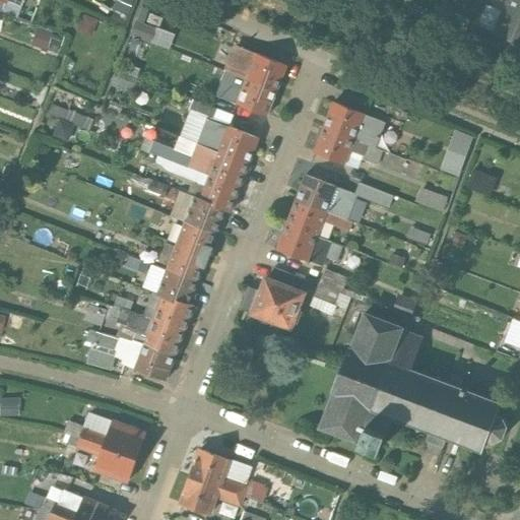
[(0,0),(0,1),(4,3),(5,3),(2,9),(1,12),(15,18),(21,4),(24,3),(26,0),(25,0),(0,0)]
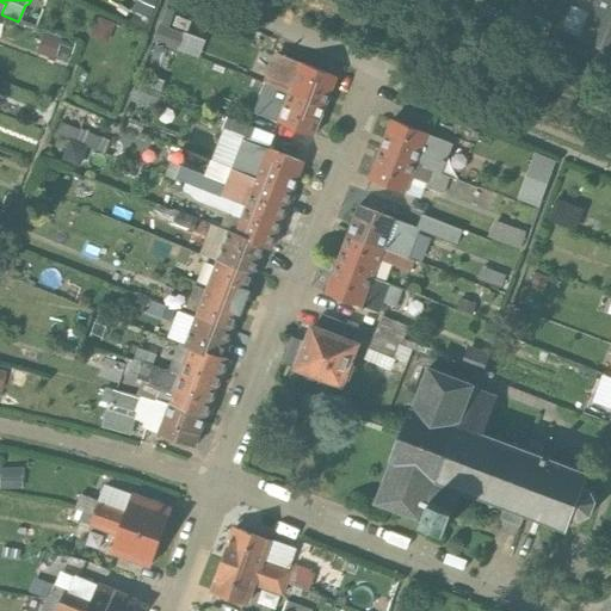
[(135,0),(131,8),(150,16),(158,0),(135,0)]
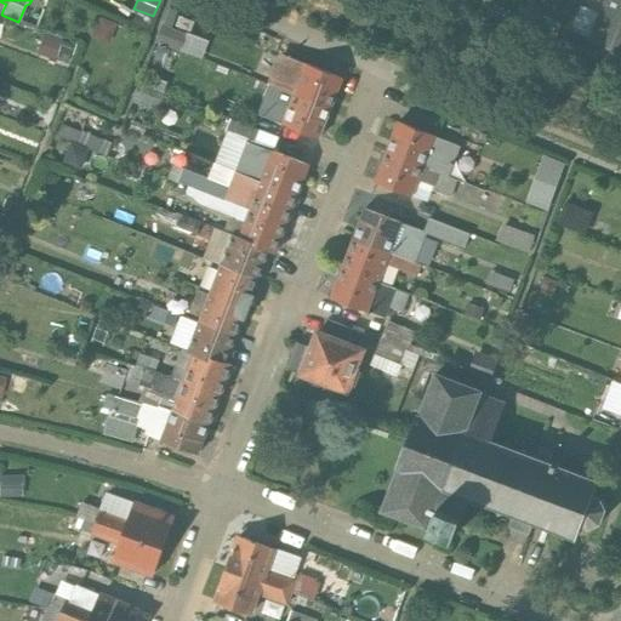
[(620,0),(605,0),(600,13),(620,22),(620,0)]
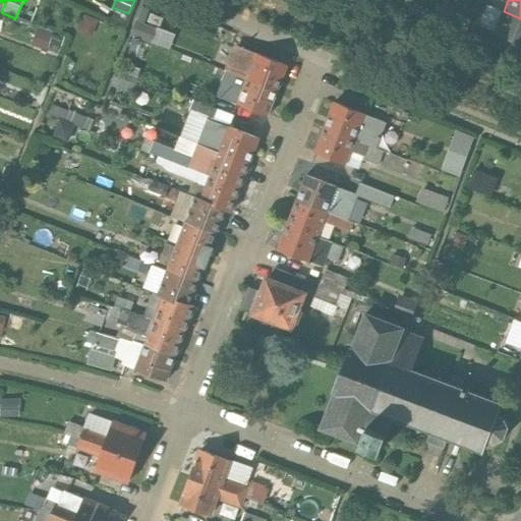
[(520,18),(504,11),(495,34),(509,40),(520,44),(520,18)]
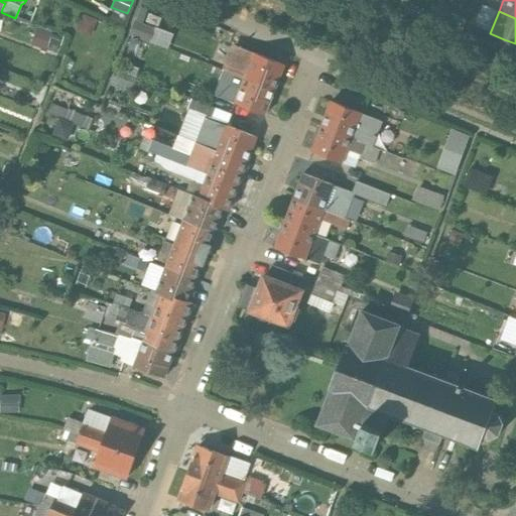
[(161,18),(149,14),(146,22),(158,26),(161,18)]
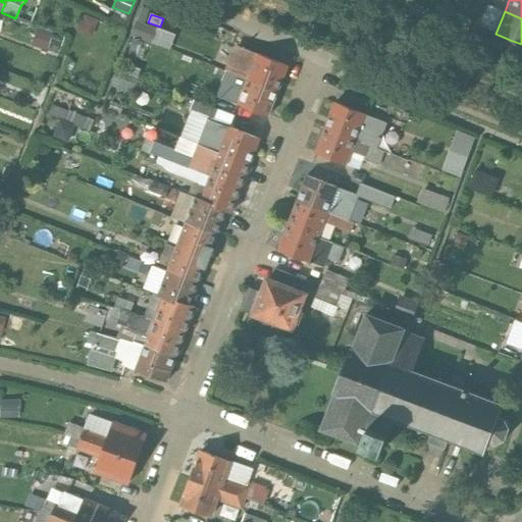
[(496,34),(483,29),(479,40),(505,51),(510,40),(496,34)]
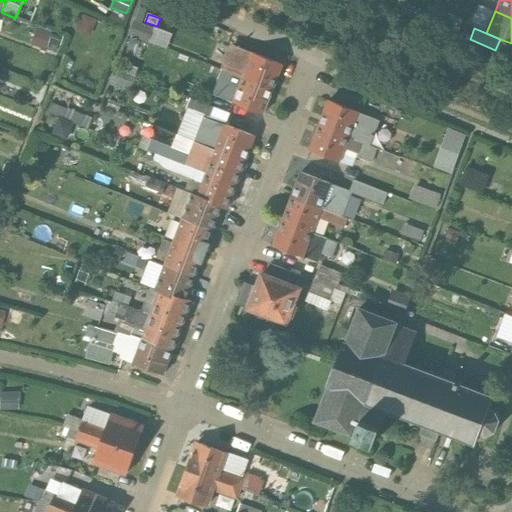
[(55,38),(36,31),(32,42),(51,49),(55,38)]
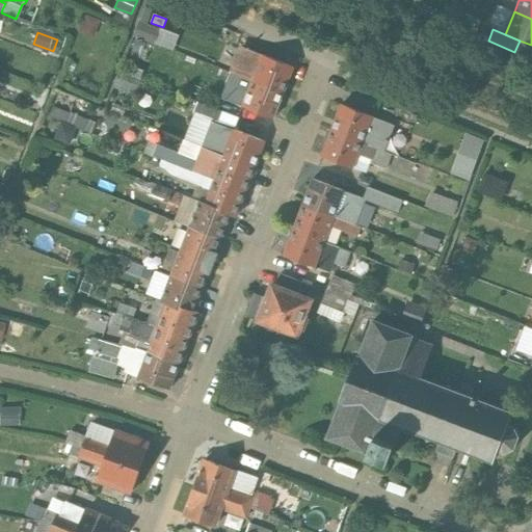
[(262,56),(243,48),(233,73),(253,81),(284,92),(293,68),(262,55),(262,56)]
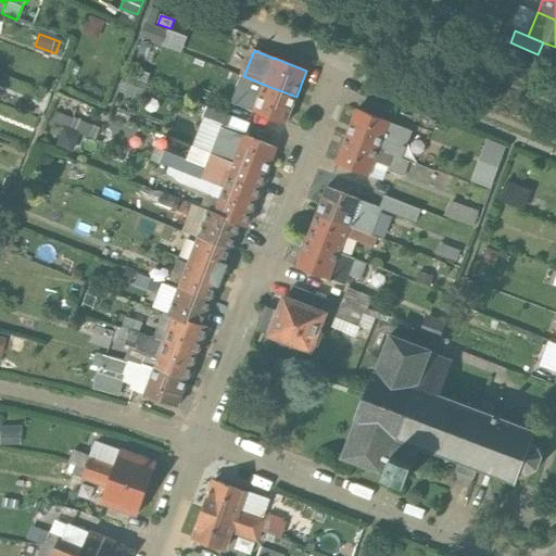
[(251,80),(236,74),(230,89),(245,96),(251,80)]
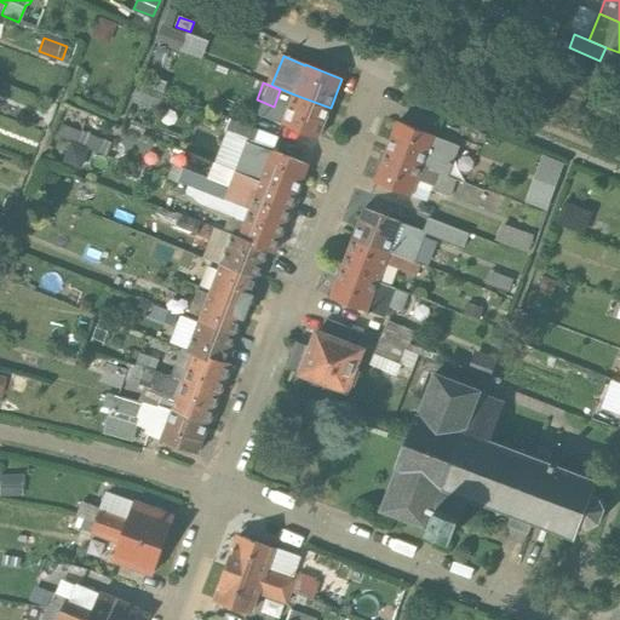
[(154,90),(139,85),(132,102),(147,108),(154,90)]
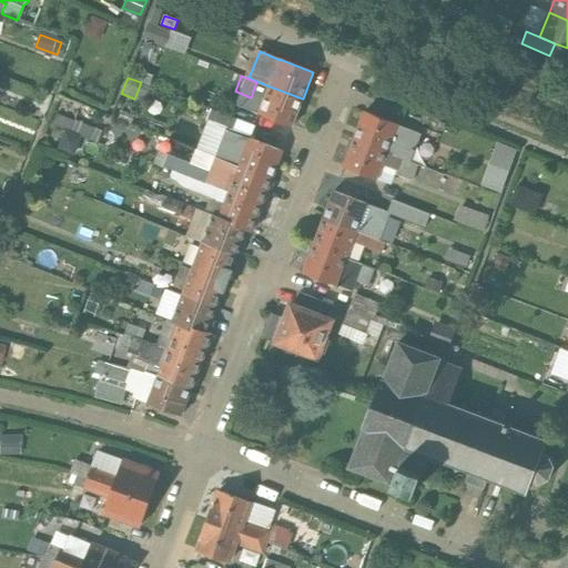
[(270,87),(256,82),(251,98),(242,121),(255,125),(260,114),(292,127),(303,99),(270,87)]
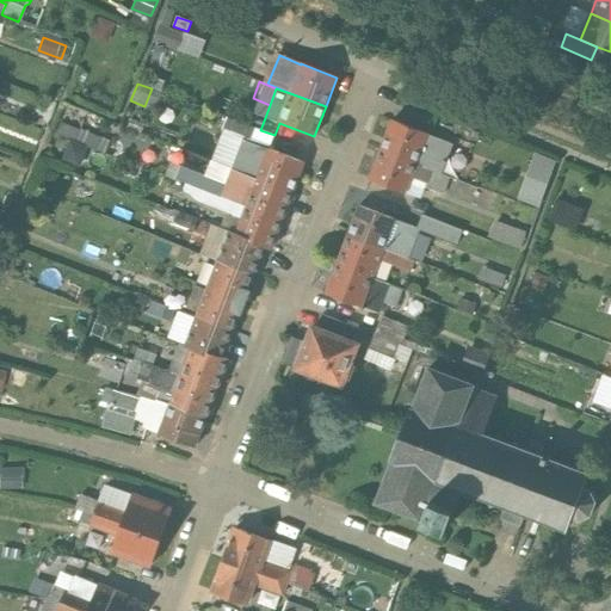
[(248,125),(227,117),(221,130),(226,133),(244,140),(248,125)]
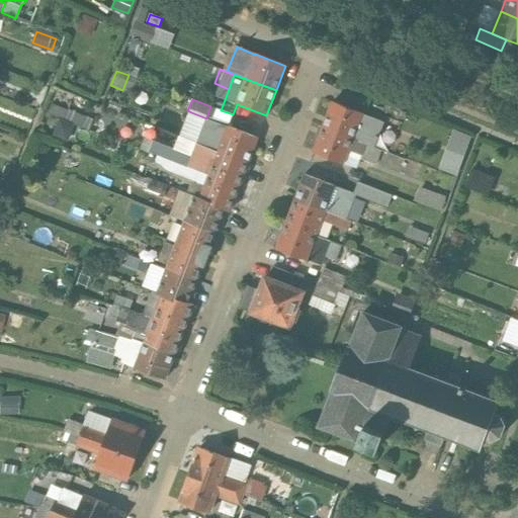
[(362,113),(332,102),(323,126),(353,139),(362,113)]
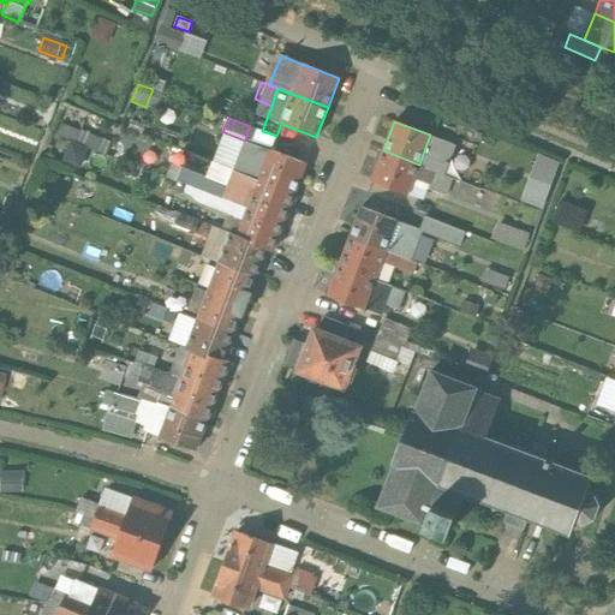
[(78,132),(59,125),(55,135),(75,142),(78,132)]
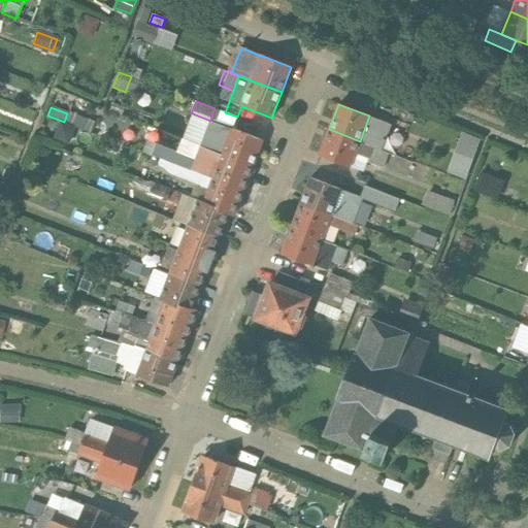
[(225,112),(215,108),(210,121),(195,114),(186,139),(200,145),(203,146),(222,155),(222,154),(253,166),(263,140),(232,129),(237,117),(225,112)]
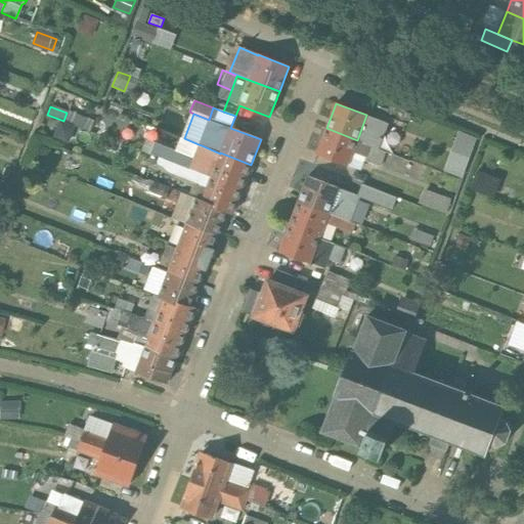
[(93,121),(68,112),(64,122),(89,131),(93,121)]
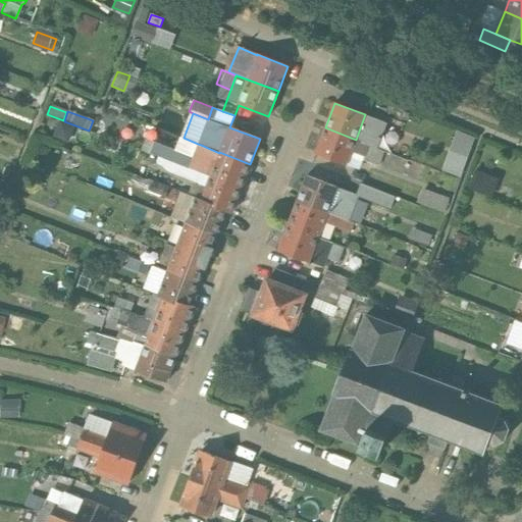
[(356,140),(325,127),(315,153),(358,169),(362,159),(361,159),(367,145),(355,140),(356,140)]
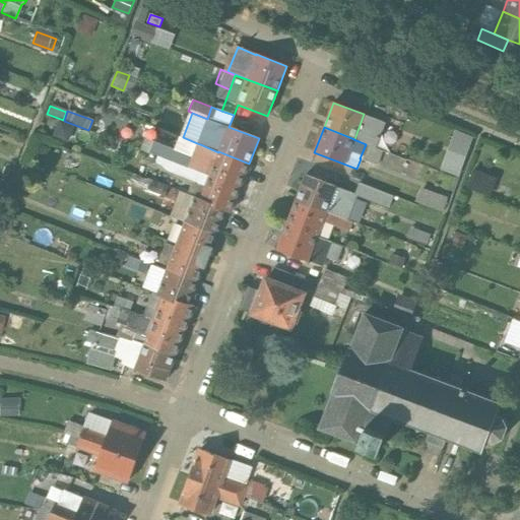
[(458,140),(451,159),(460,163),(467,144),(458,140)]
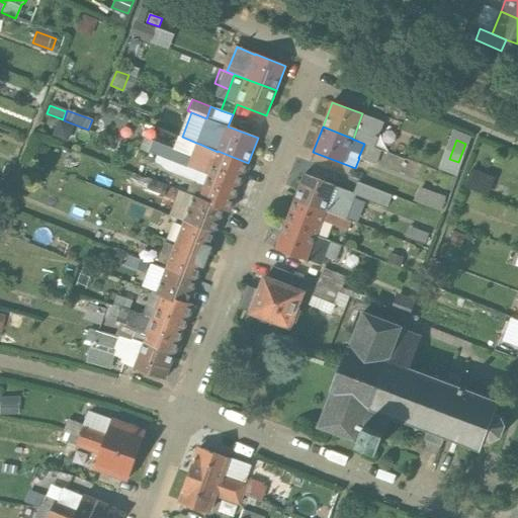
[(193,157),(154,142),(149,153),(177,164),(189,168),(193,157)]
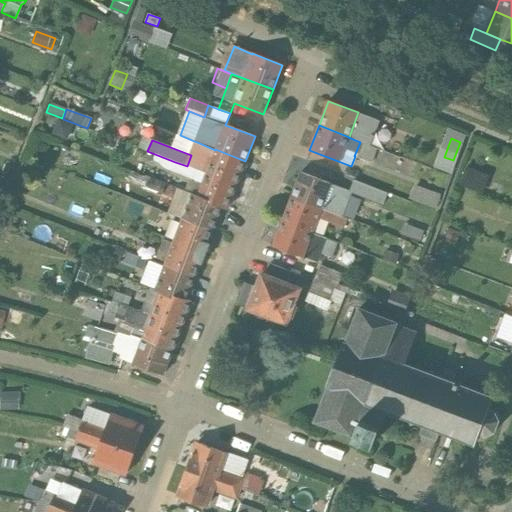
[(215,150),(197,142),(191,155),(187,166),(206,173),(236,184),(245,161),(215,149),(215,150)]
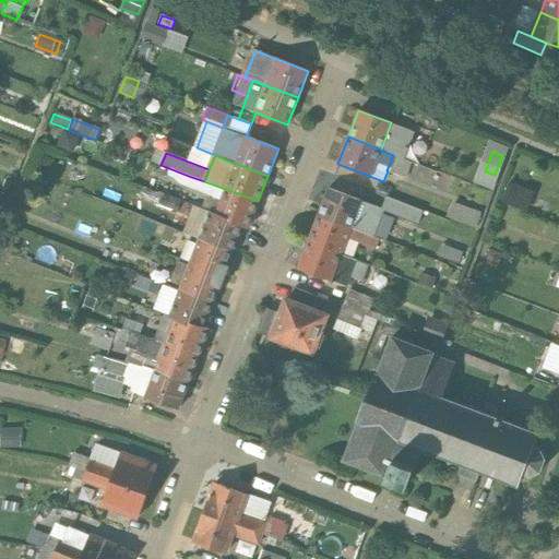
[(412,162),(393,155),(387,170),(388,170),(405,178),(412,162)]
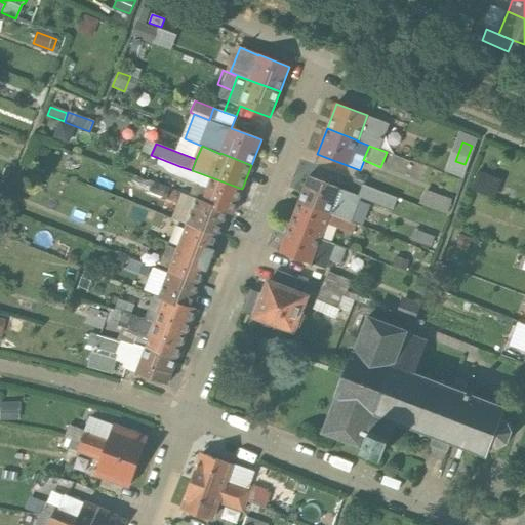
[(192,170),(179,166),(176,175),(207,188),(211,177),(192,170)]
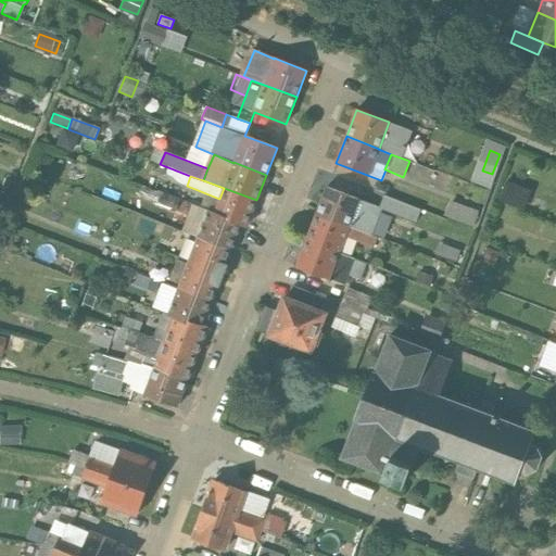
[(507,181),(500,201),(519,209),(527,188),(507,181)]
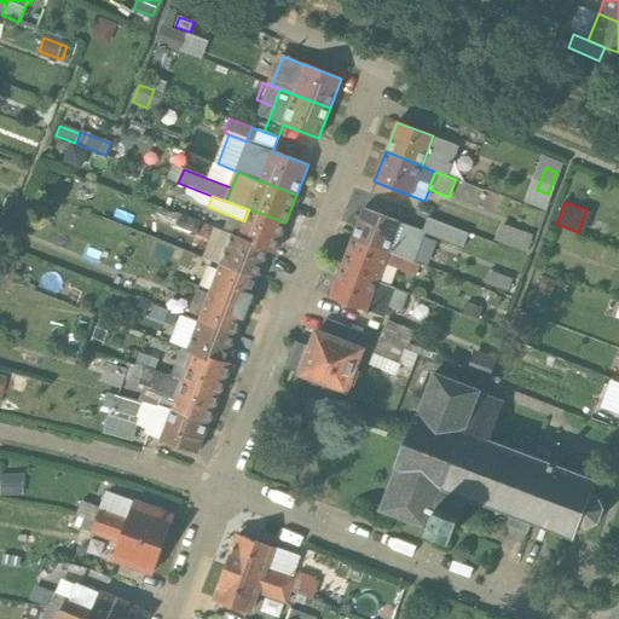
[(285,223),(249,209),(244,221),(239,236),(238,238),(268,249),(267,250),(275,253),(285,223)]
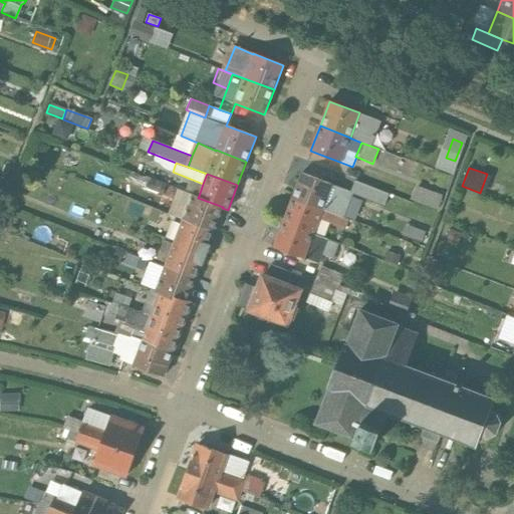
[(332,185),(302,174),(292,198),(322,210),(334,214),(341,217),(350,192),(332,185)]
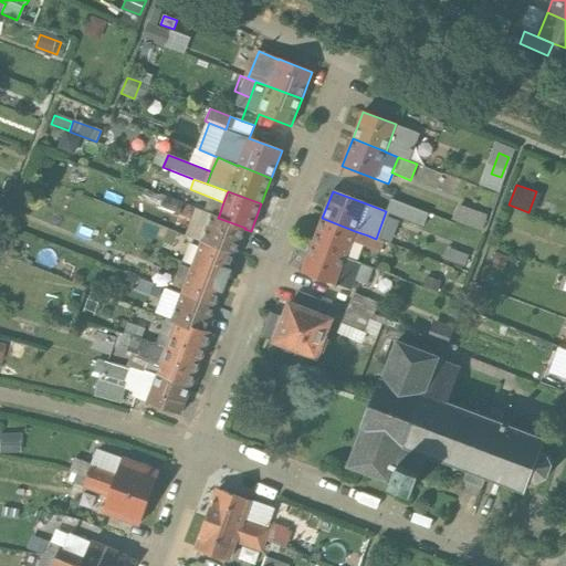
[(178,201),(161,196),(157,207),(174,212),(178,201)]
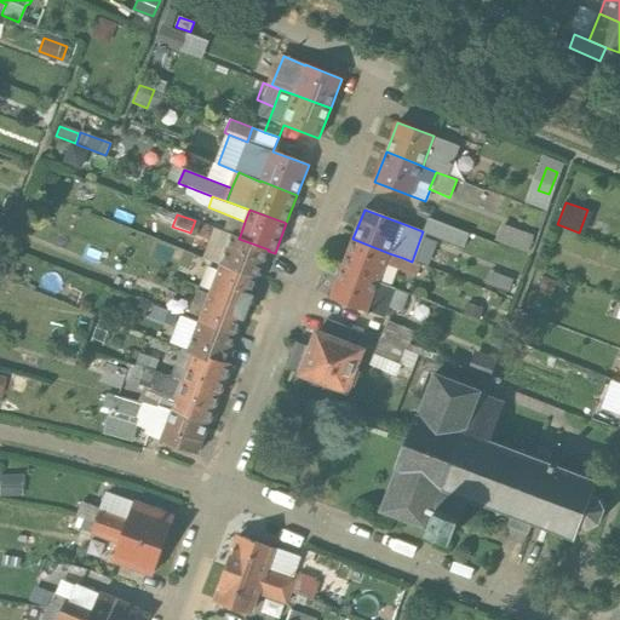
[(469,234),(429,218),(423,231),(464,247),(469,234)]
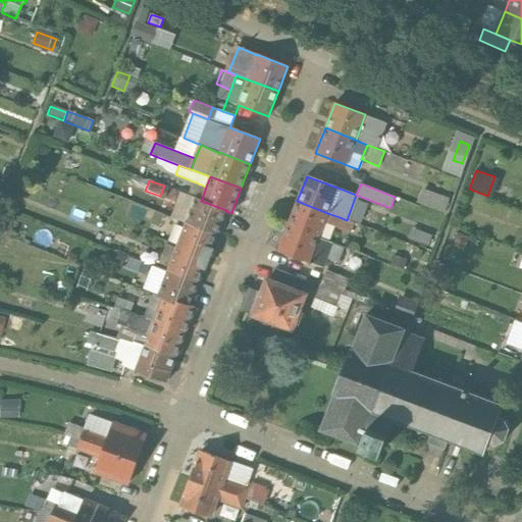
[(449,199),(424,190),(419,202),(444,212),(449,199)]
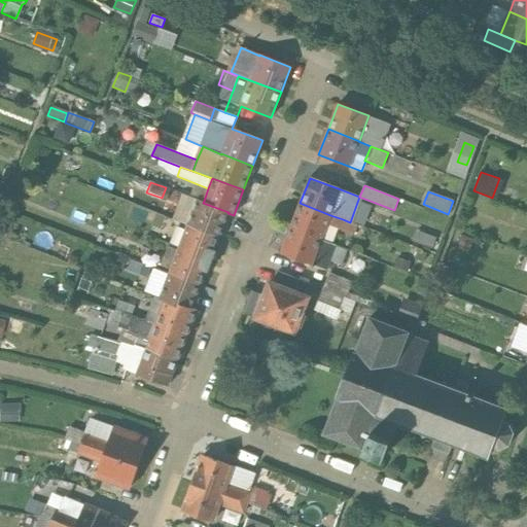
[(229,212),(203,203),(204,201),(198,199),(188,224),(218,237),(227,213),(229,212)]
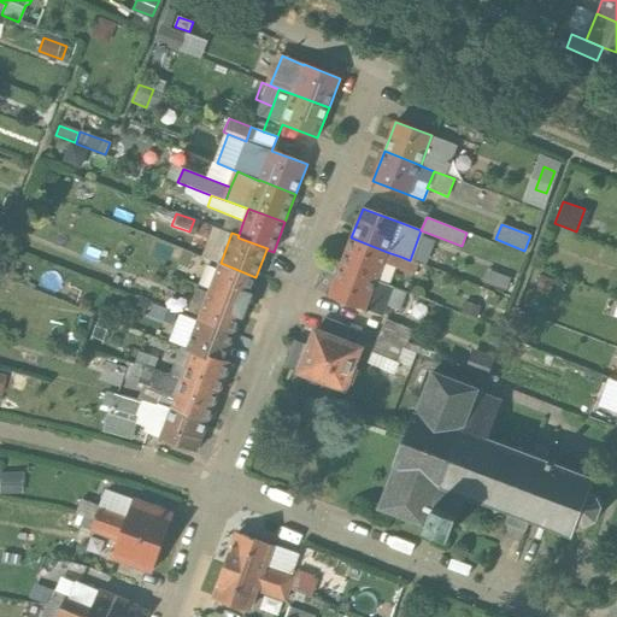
[(387,252),(351,238),(340,266),(376,280),(387,252)]
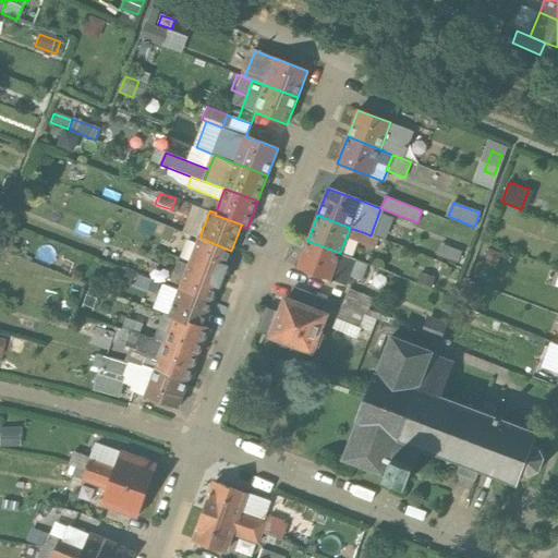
[(167,227),(148,220),(144,230),(162,237),(167,227)]
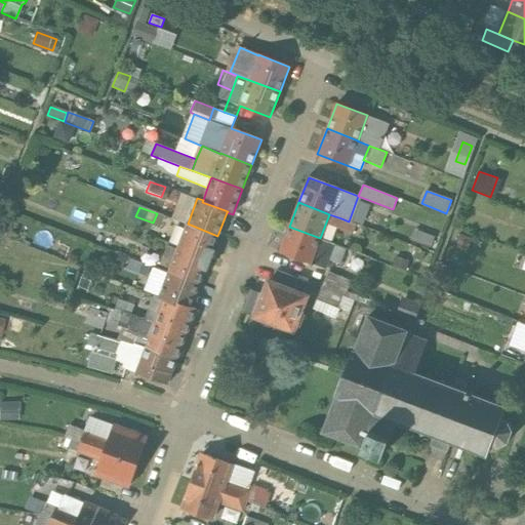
[(349,221),(341,218),(337,228),(352,234),(355,224),(349,221)]
